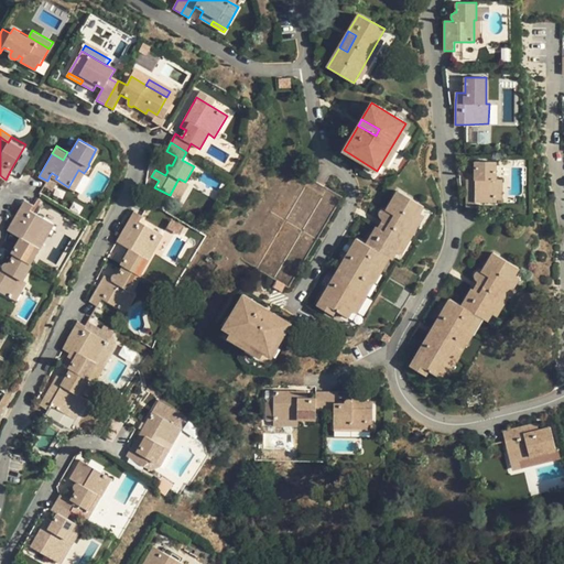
[(466,191),(466,207),(476,207),(476,202),(496,202),(496,180),(496,161),(476,161),(476,173),(466,174),(466,191)]
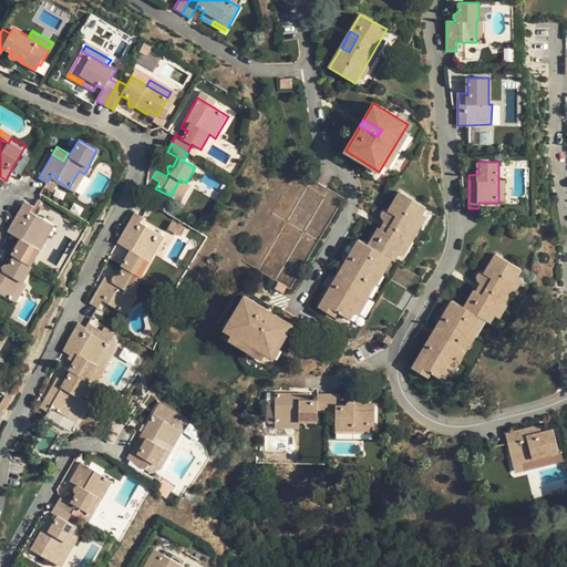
[(158,166),(156,171),(166,176),(168,172),(158,166)]
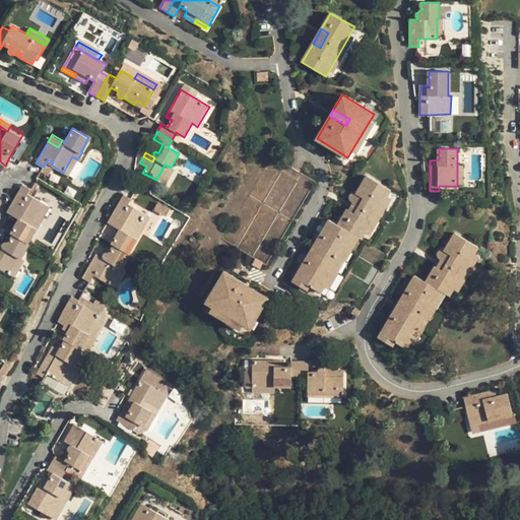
[(272,155),(222,240),(241,250),(257,259),(266,265),(315,181),(272,155)]
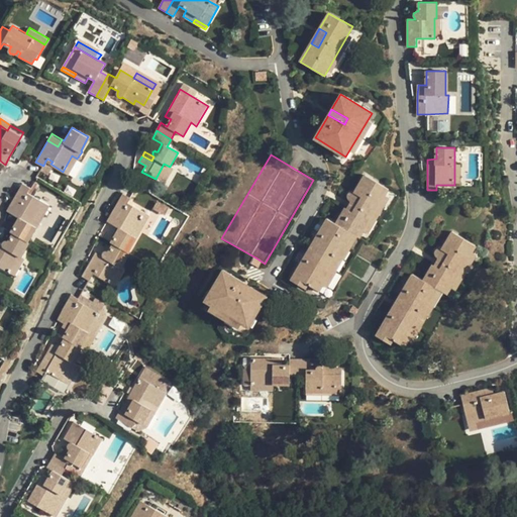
[(72,156),(63,172),(69,175),(77,159),(72,156)]
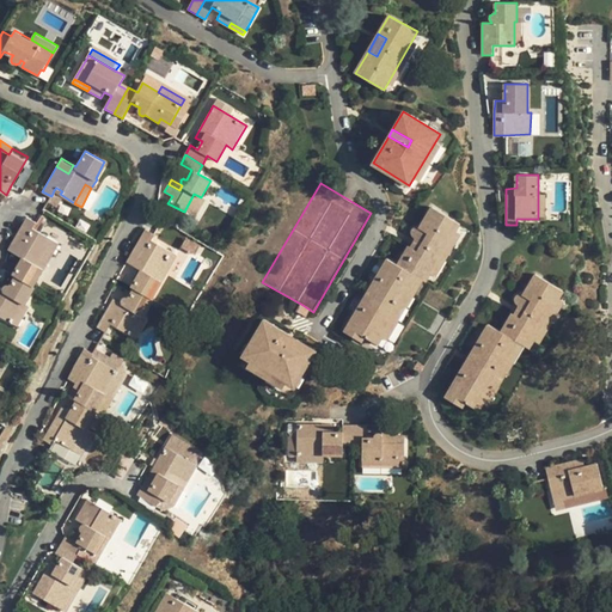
[(194,194),(184,212),(191,216),(201,197),(194,194)]
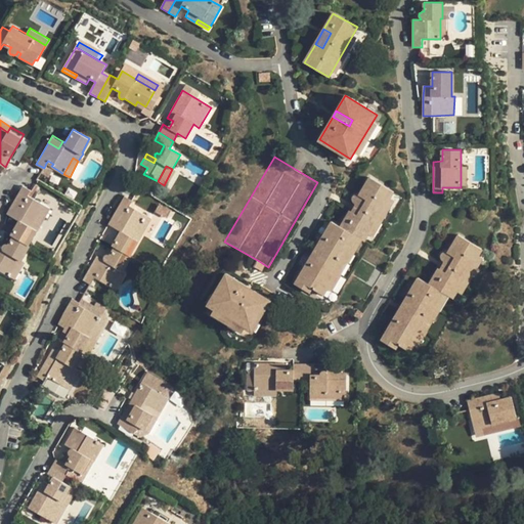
[(358,237),(362,239),(364,242),(394,191),(369,177),(359,194),(365,200),(357,215),(351,211),(350,211),(341,226),(332,221),(318,244),(319,245),(331,252),(324,261),(314,255),(312,253),(295,285),(309,293),(312,289),(323,295),(328,288),(337,272),(340,274),(348,262),(344,260),(358,237)]
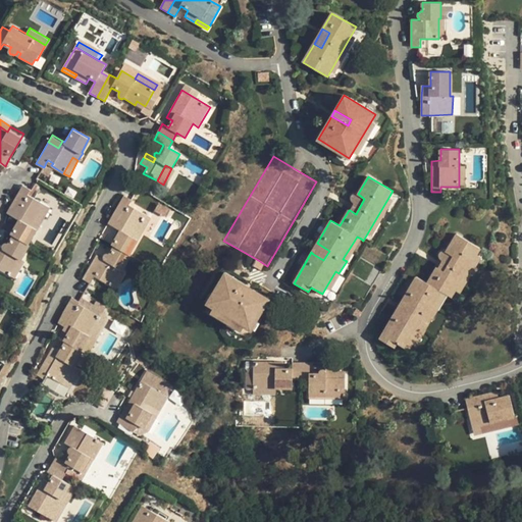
[(19,220),(11,235),(13,237),(28,245),(36,230),(37,231),(42,223),(37,220),(46,205),(28,195),(31,190),(23,186),(7,214),(19,220)]
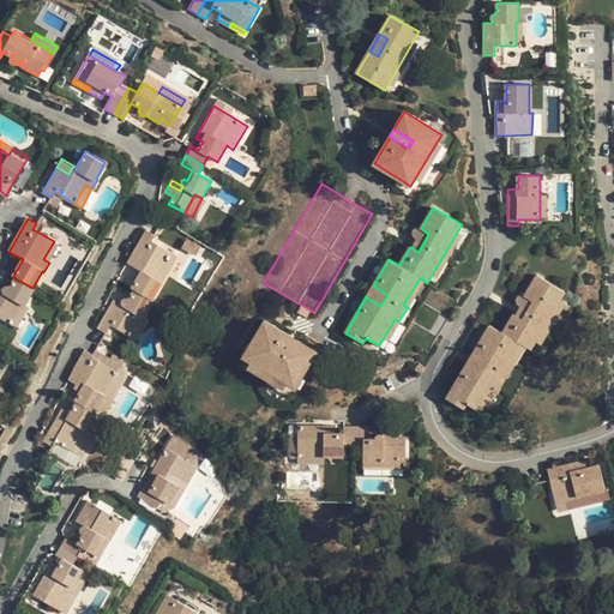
[(411,247),(419,252),(428,234),(421,228),(420,228),(417,228),(416,229),(414,230),(414,232),(414,234),(414,236),(416,238),(417,239),(411,247)]
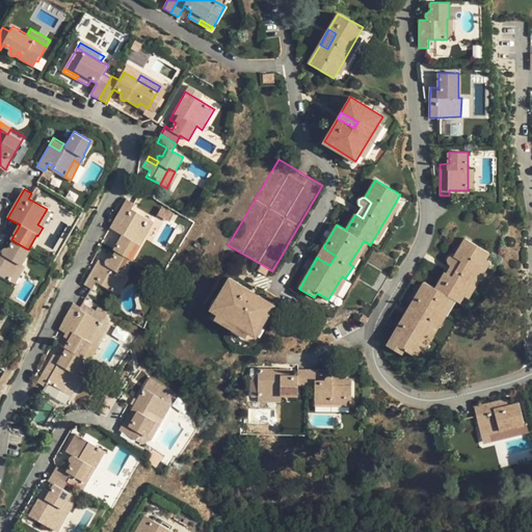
[(123,235),(114,249),(116,251),(132,260),(141,245),(135,242),(149,218),(131,209),(134,204),(127,200),(114,221),(123,227),(120,233),(123,235)]
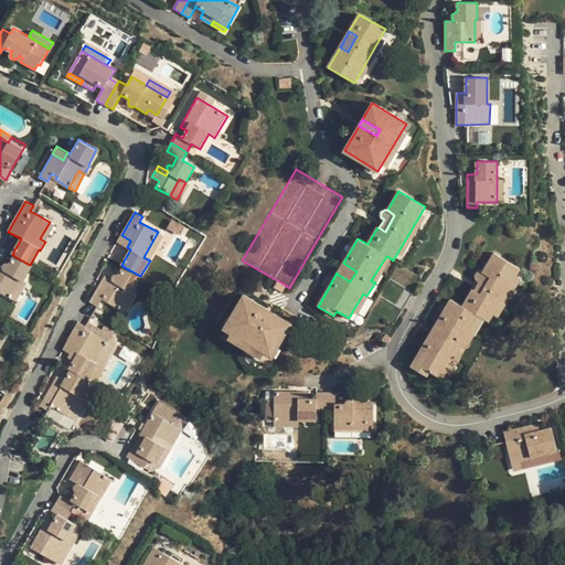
[(50,222),(40,238),(45,242),(55,224),(50,222)]
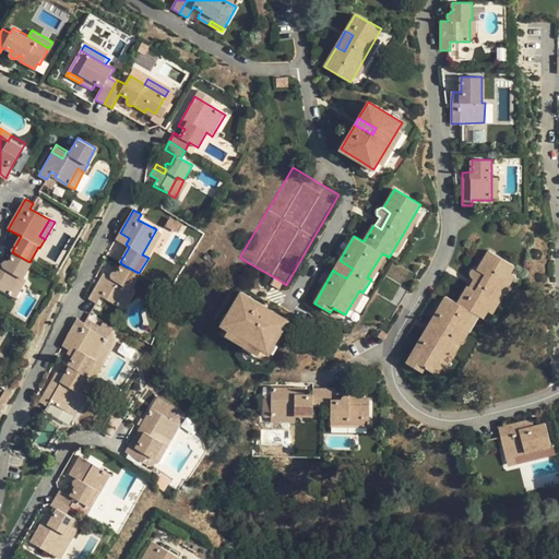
[(162,233),(156,229),(142,254),(149,258),(162,233)]
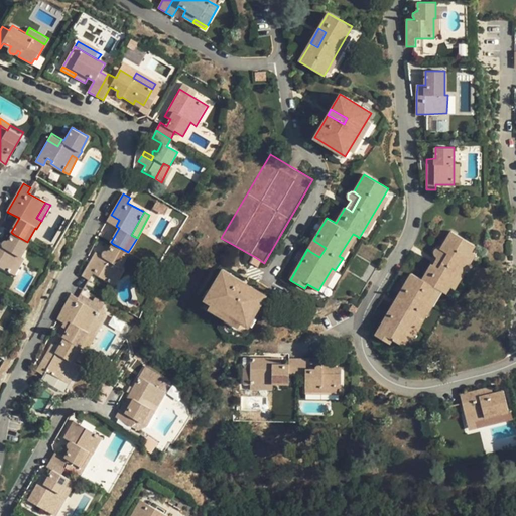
[(119,220),(111,215),(107,221),(116,226),(119,220)]
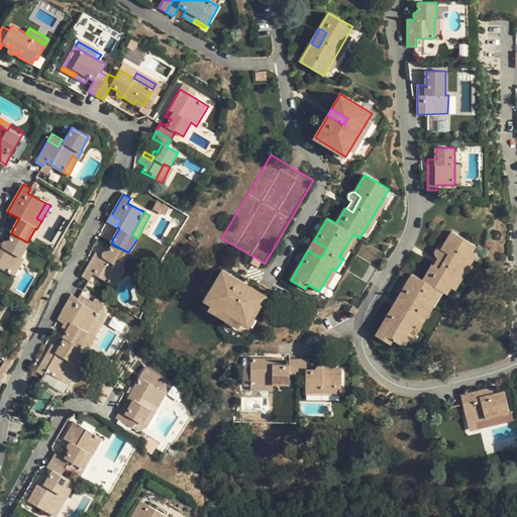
[(394,306),(377,336),(391,343),(393,339),(404,347),(408,340),(418,323),(421,325),(428,313),(425,311),(438,288),(443,291),(448,295),(476,245),(452,231),(442,249),(448,252),(440,269),(434,265),(433,265),(424,280),(412,274),(399,296),(401,297),(411,304),(406,313),(395,306),(394,306)]
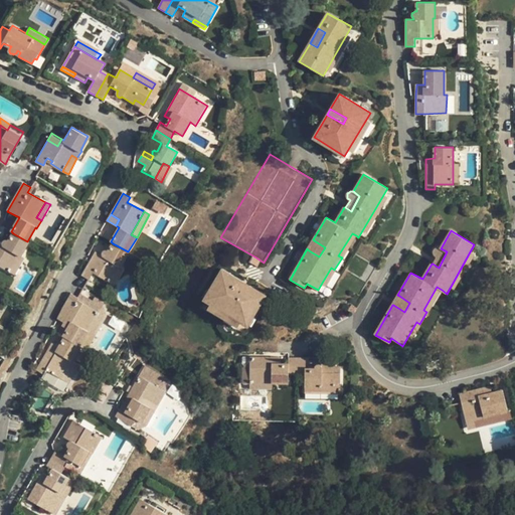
[(0,242),(0,266),(11,273),(21,255),(28,241),(27,241),(13,233),(9,242),(8,241),(6,241),(5,241),(3,242),(3,243),(3,244),(3,245),(0,242)]
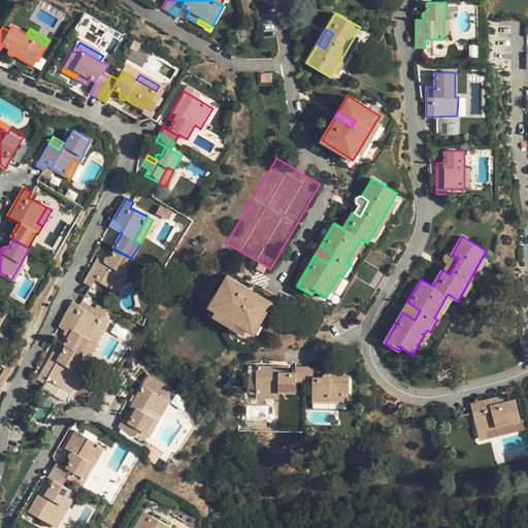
[(352,265),(365,241),(361,239),(347,262),(351,264),(352,265)]
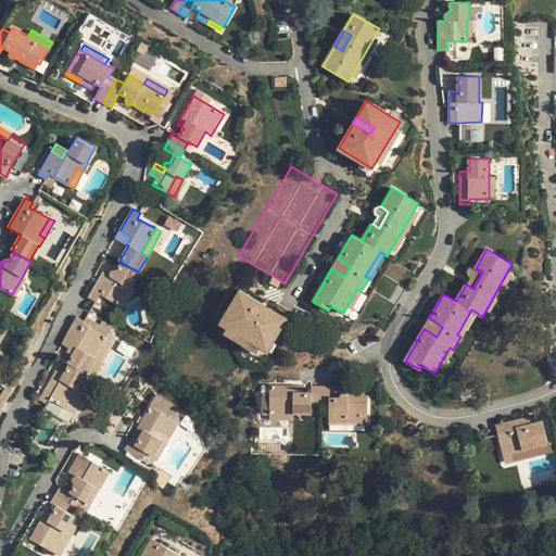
[(363,292),(357,301),(389,318),(415,272),(395,261),(387,256),(384,254),(370,279),(363,292)]
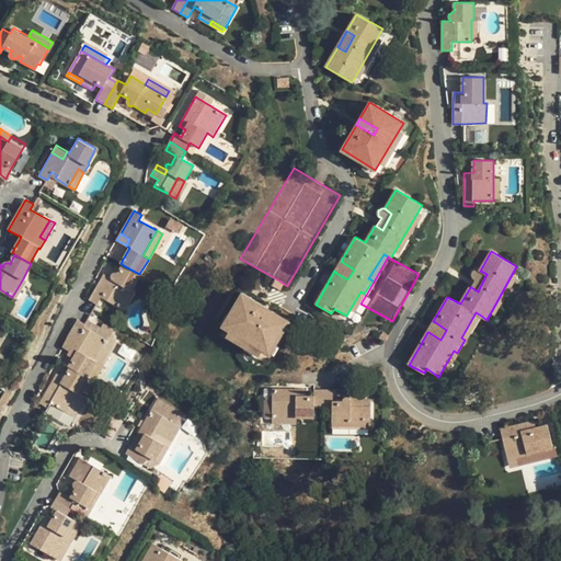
[(342,262),(336,273),(347,279),(354,270),(342,262)]
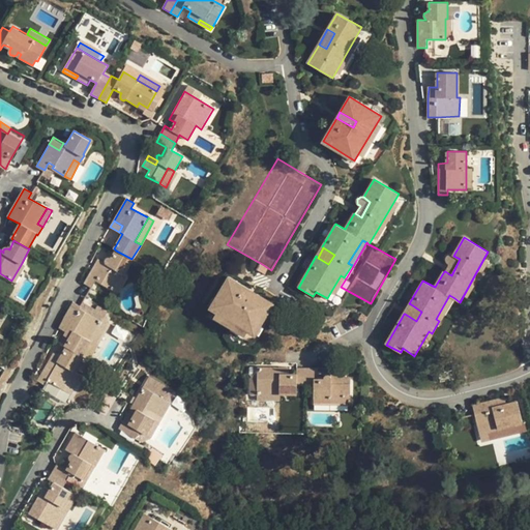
[(92,270),(85,284),(91,288),(96,281),(114,292),(124,274),(131,259),(116,251),(111,259),(109,259),(108,259),(107,259),(106,260),(106,262),(106,263),(107,264),(109,265),(106,270),(95,264),(92,270)]
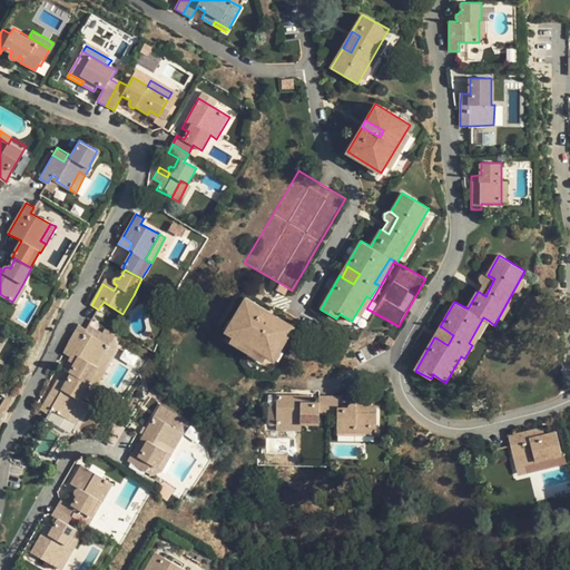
[(479,292),(485,296),(494,278),(488,275),(485,274),(484,274),(482,275),(480,276),(479,277),(479,279),(480,282),(482,283),(483,284),(479,292)]
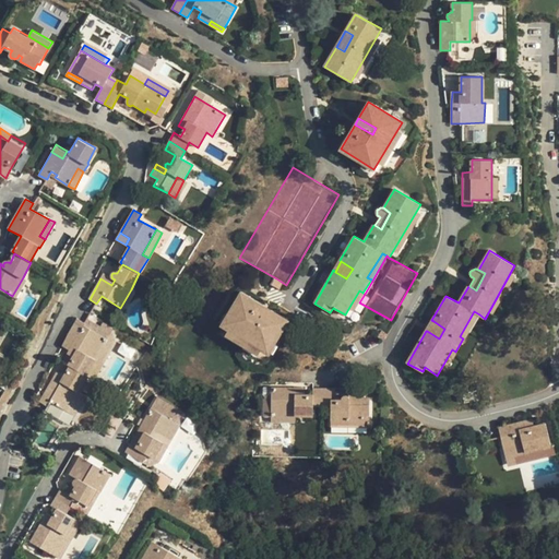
[(104,274),(100,278),(111,285),(115,280),(104,274)]
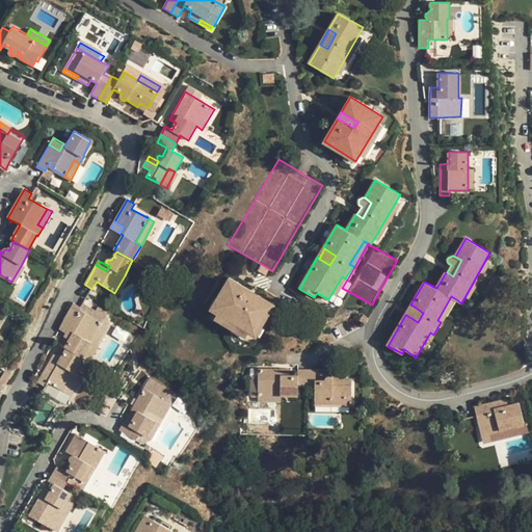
[(22,264),(11,282),(16,285),(26,266),(22,264)]
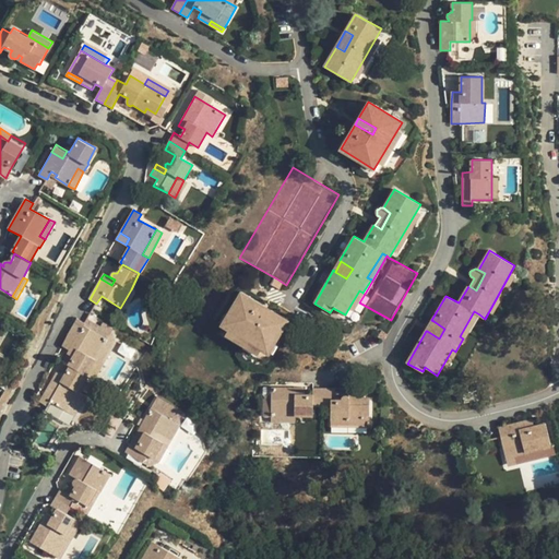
[(131,289),(120,308),(125,310),(135,292),(131,289)]
